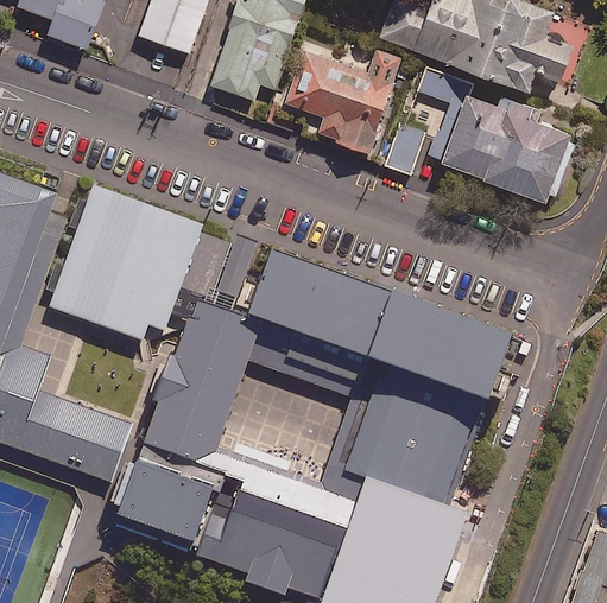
[(17,0),(16,7),(50,19),(45,35),(84,48),(101,0),(99,0),(17,0)]
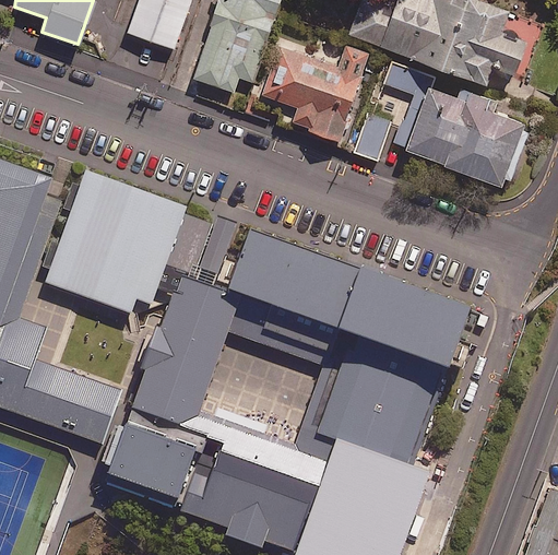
[(191,0),(139,0),(127,33),(173,50),(191,0)]
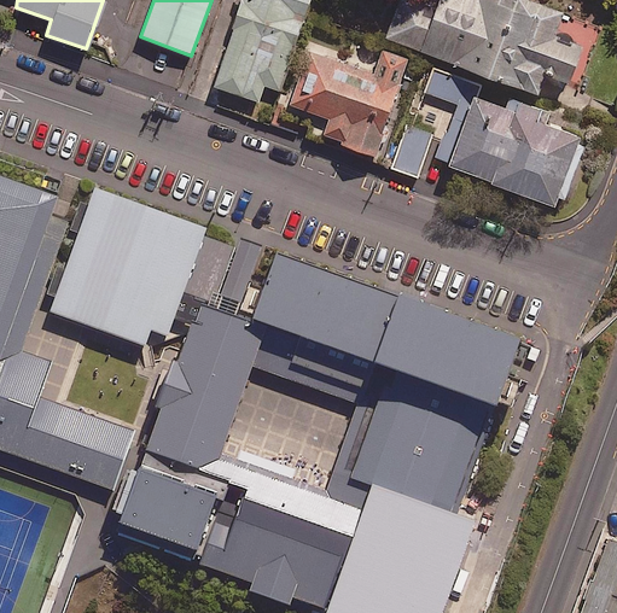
[(242,0),(214,88),(257,103),(263,87),(279,92),(308,0),(242,0)]
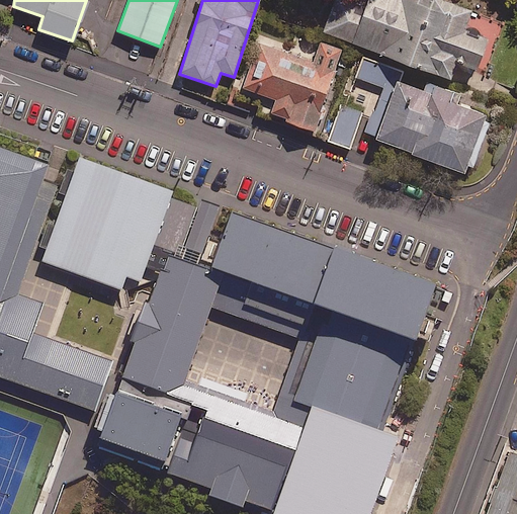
[(363,0),(361,6),(345,0),(334,0),(323,32),(448,78),(454,62),(465,66),(477,35),(460,29),(467,10),(440,0),(363,0)]
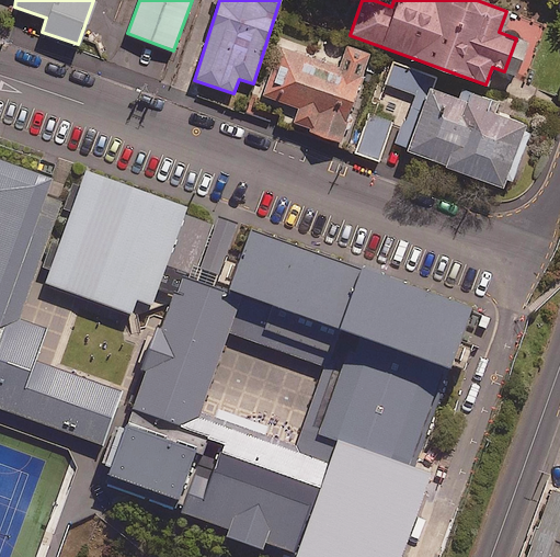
[(366,60),(286,30),(261,95),(298,110),(293,125),(340,143),(347,123),(343,121),(366,60)]
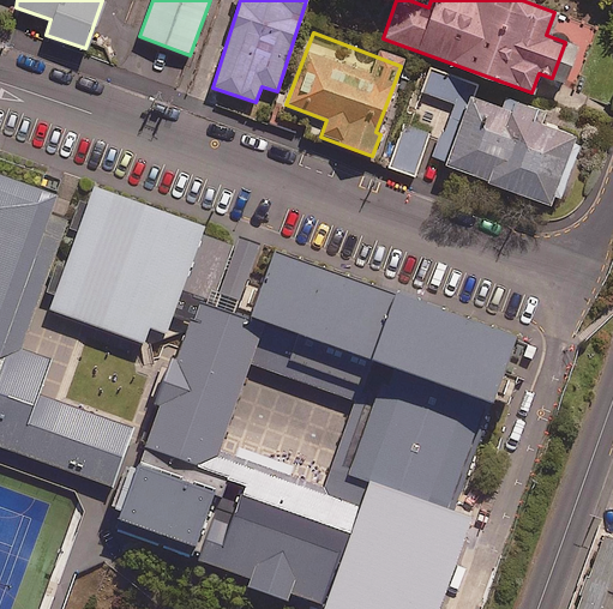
[(478,86),(430,70),(421,95),(451,106),(432,160),(547,203),(572,134),(529,118),(533,108),(505,97),(503,104),(474,95),(478,86)]
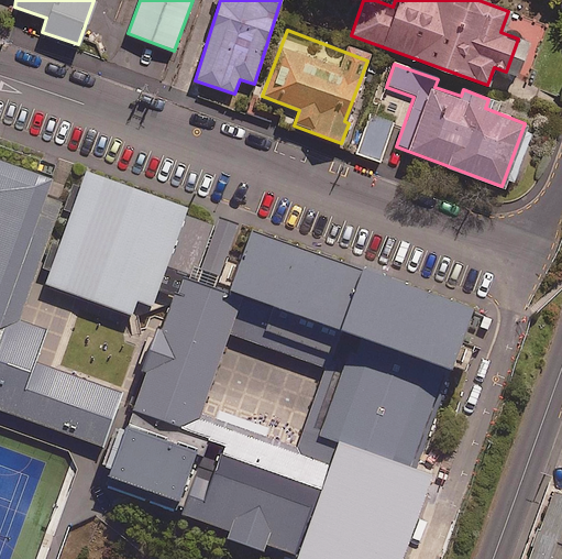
[(81,185),(0,155),(0,406),(111,448),(134,385),(50,354),(63,317),(36,308),(81,185)]
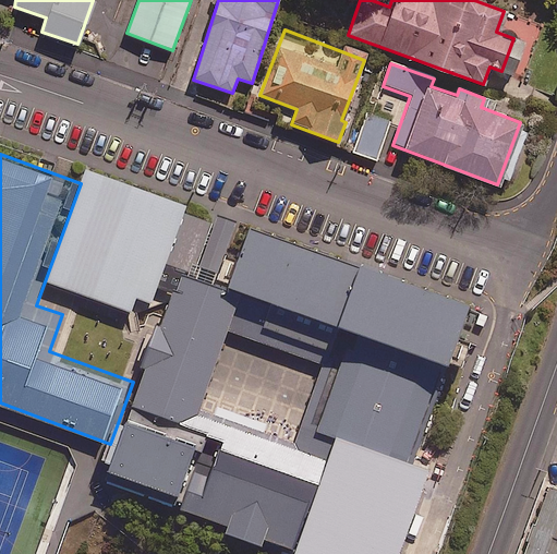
[(196,205),(100,170),(58,287),(153,321),(196,205)]
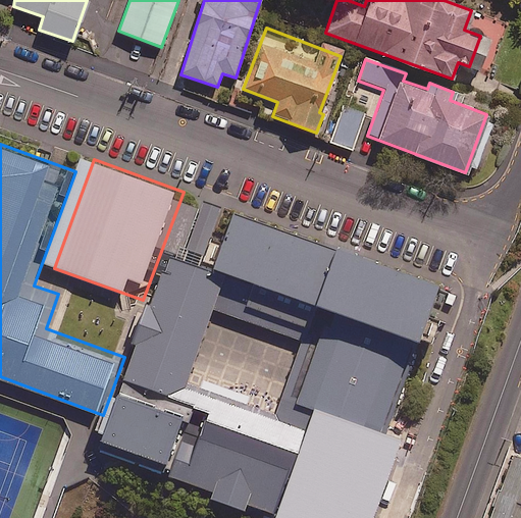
[(430,289),(236,218),(217,270),(326,310),(291,405),(318,415),(280,517),(378,517),(406,445),(376,434),(430,289)]
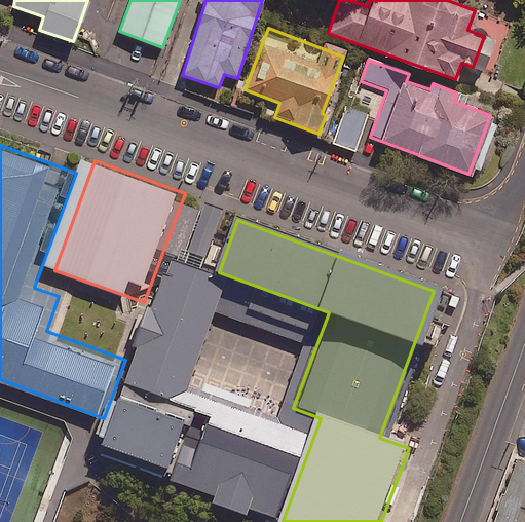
[(221,276),(175,260),(124,398),(171,414),(221,276)]
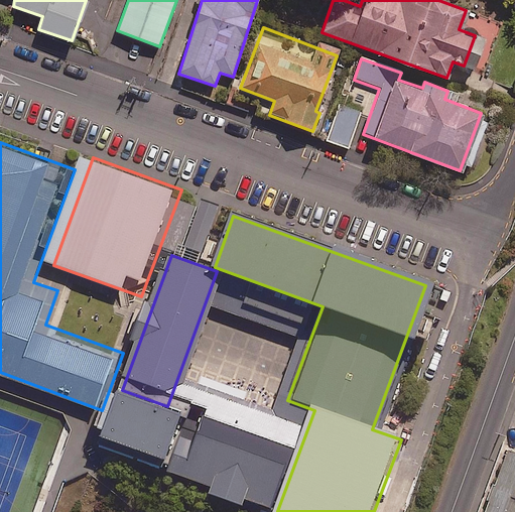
[(210,389),(178,474),(265,505),(296,420),(210,389)]
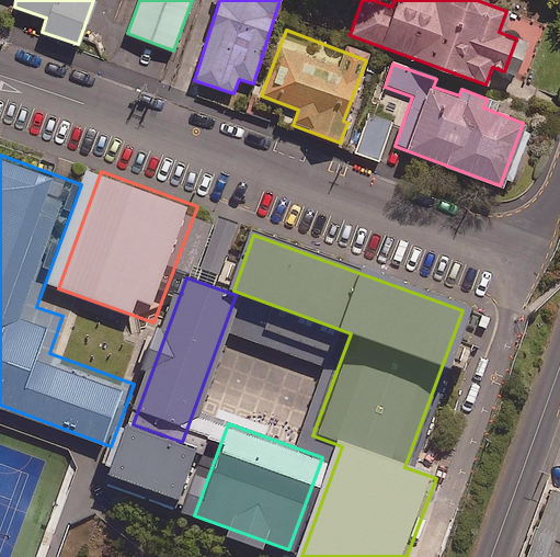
[(201,448),(133,424),(113,480),(180,504),(201,448)]
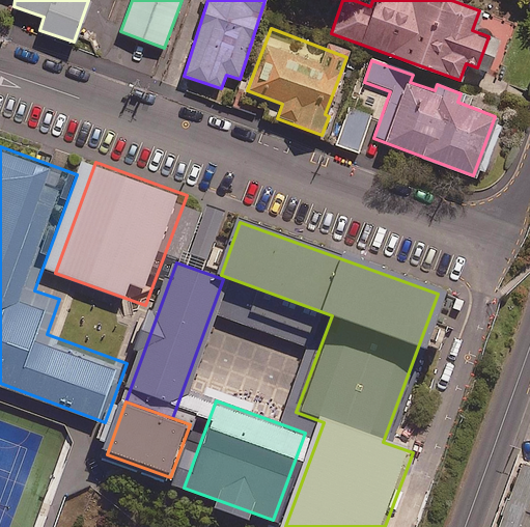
[(529,467),(524,465),(501,526),(529,526),(529,467)]
